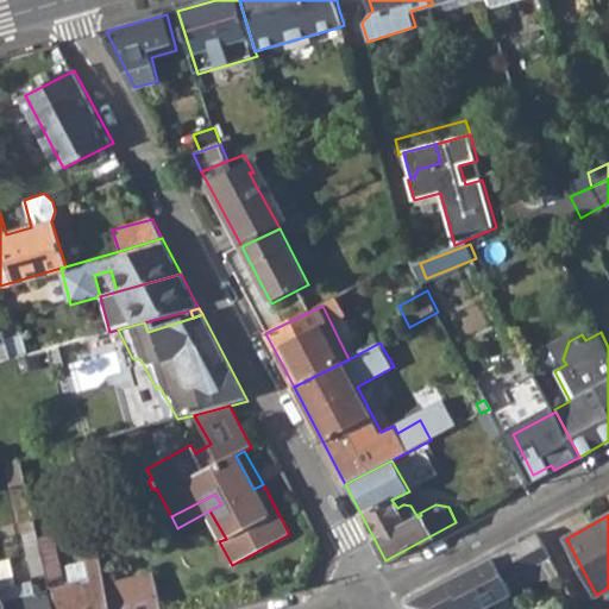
[(494,557),(513,594),(547,576),(550,581),(559,576),(538,534),(494,557)]
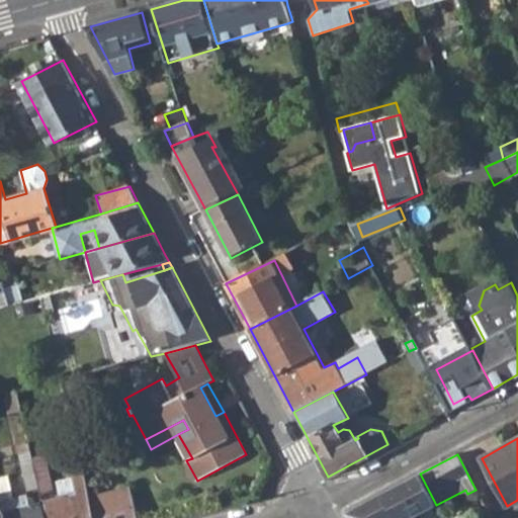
[(35,471),(39,490),(53,488),(47,461),(33,464),(35,471)]
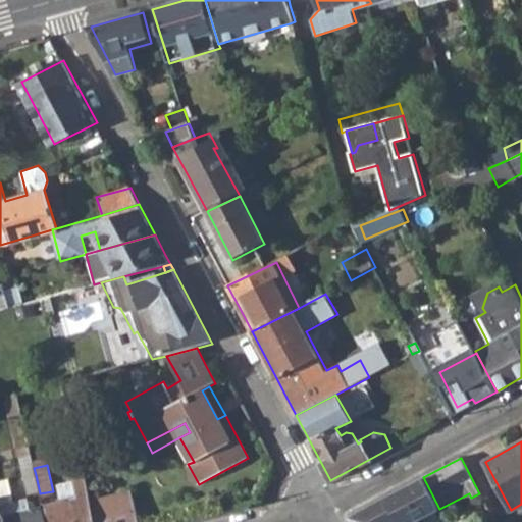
[(40,493),(36,475),(25,477),(31,499),(41,501),(40,493)]
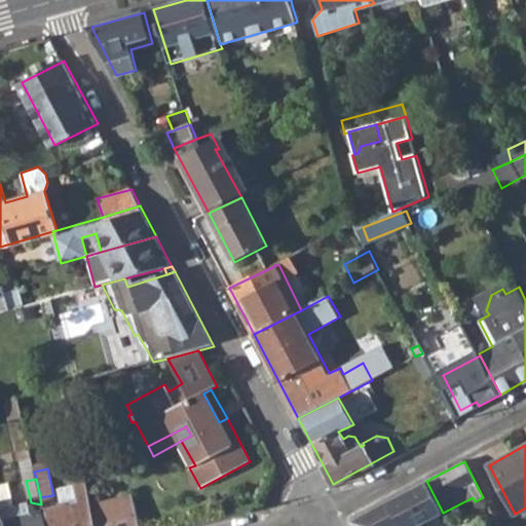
[(57,488),(60,505),(87,498),(84,481),(57,488)]
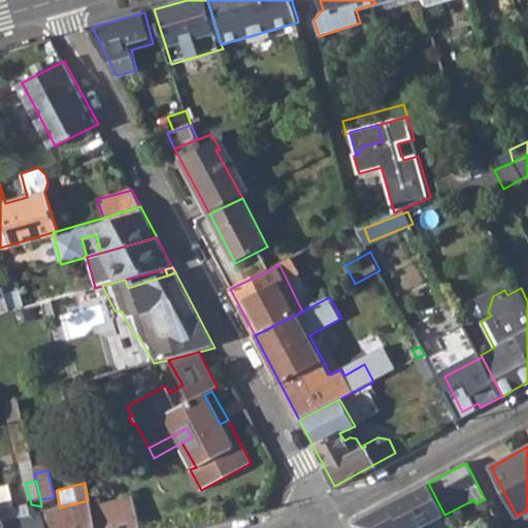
[(357,527),(420,527),(444,515),(428,483),(355,523),(357,527)]
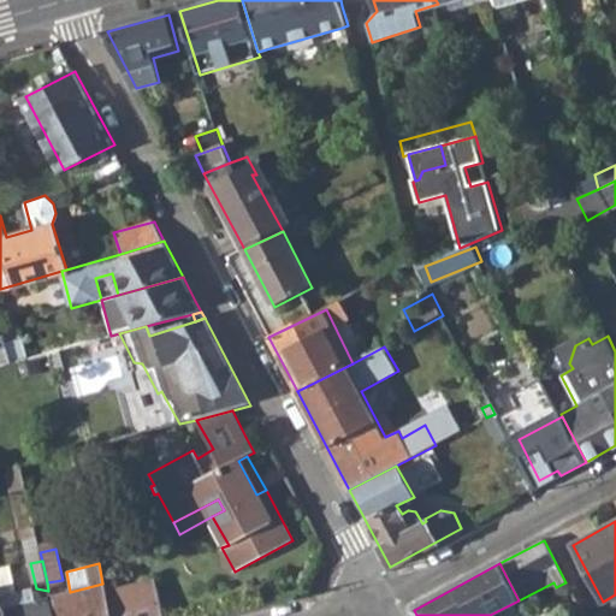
[(0,597),(3,610),(4,615),(49,615),(47,599),(12,608),(10,600),(13,599),(9,578),(0,579),(0,597)]
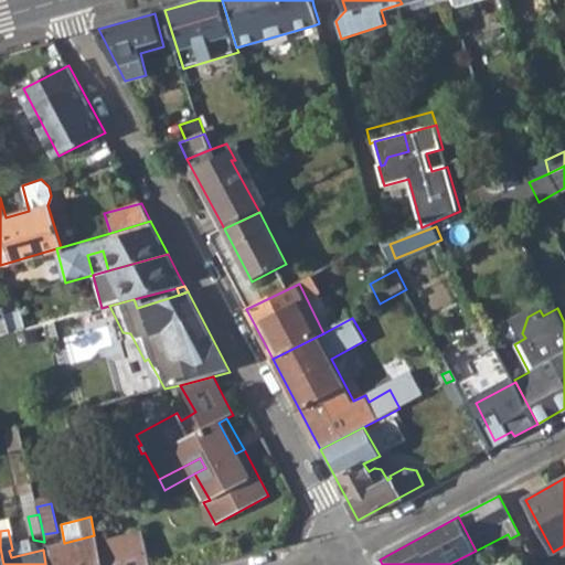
[(149,564),(142,532),(96,544),(100,564),(149,564)]
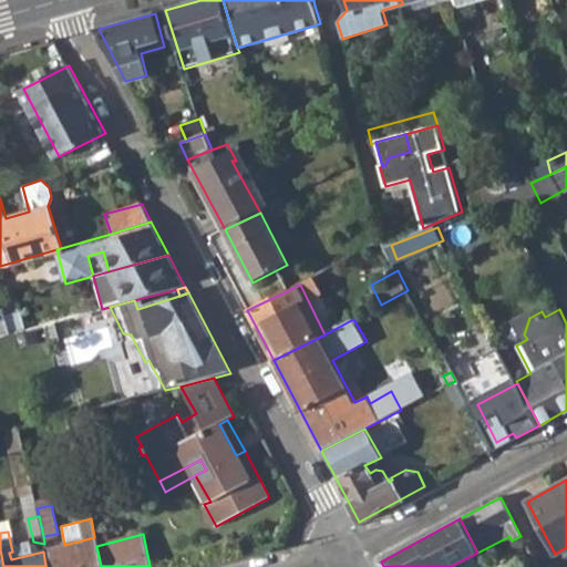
[(101,566),(96,546),(94,537),(64,545),(49,548),(52,566),(101,566)]
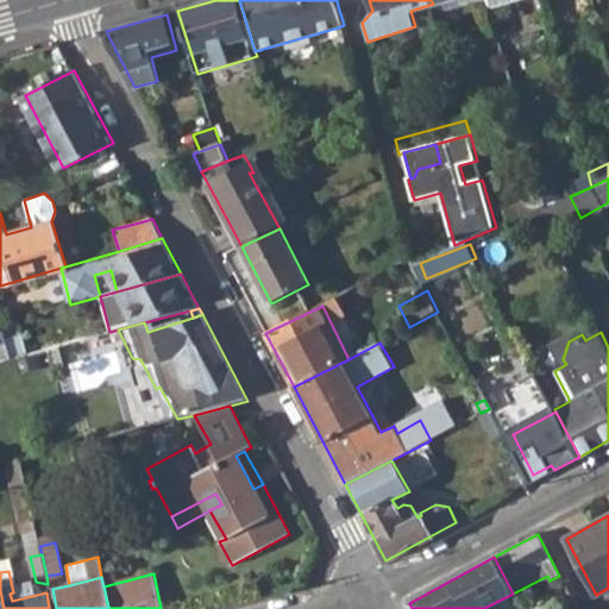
[(553,594),(560,608),(567,608),(575,606),(565,586),(553,594)]
